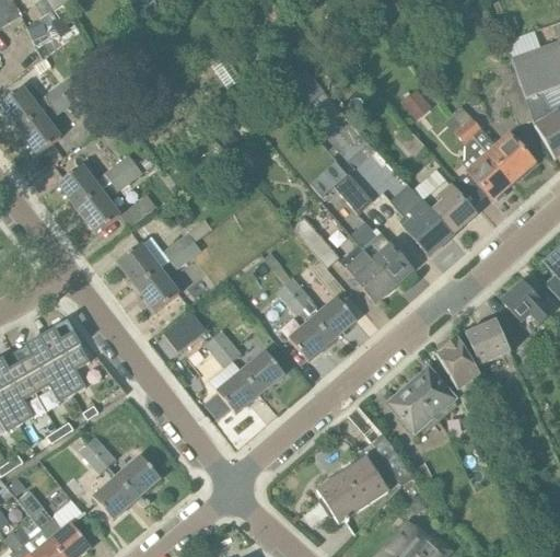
[(0,0),(0,7),(9,22),(20,15),(12,0),(0,0)]
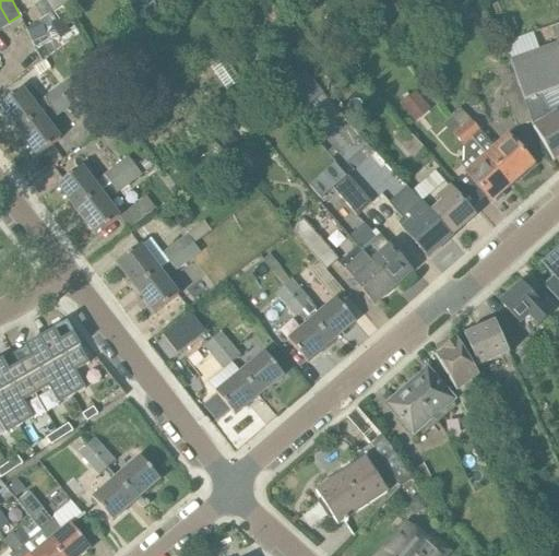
[(47,0),(52,10),(68,1),(67,0),(47,0)]
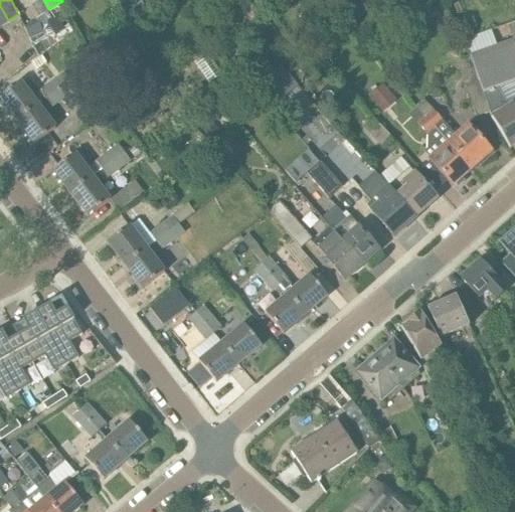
[(339,0),(334,4),(342,16),(363,0),(339,0)]
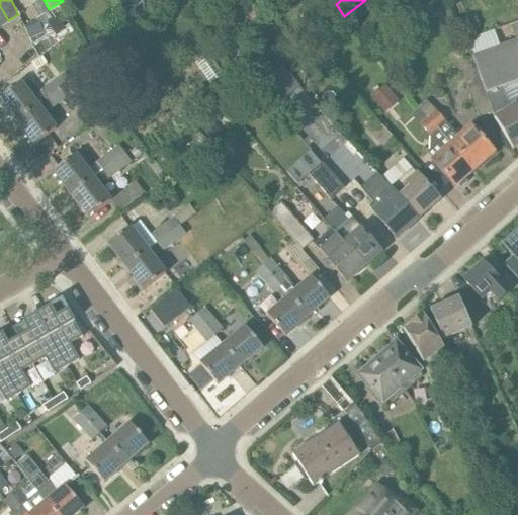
[(365,0),(344,16),(348,24),(373,6),(369,0),(365,0)]
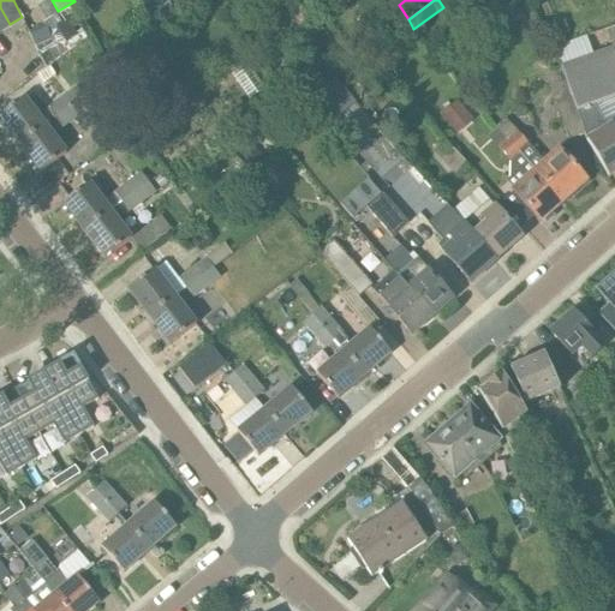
[(568,31),(563,17),(548,22),(553,36),(568,31)]
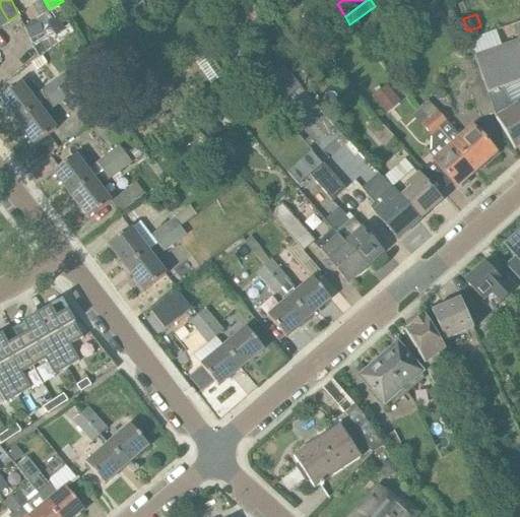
[(144,45),(134,29),(120,39),(130,54),(144,45)]
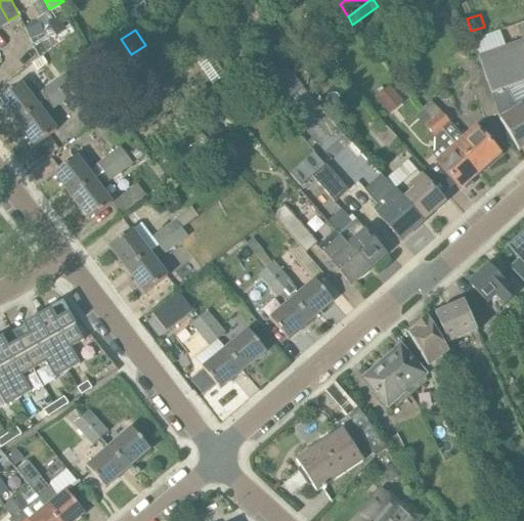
[(497,113),(500,120),(519,149),(523,146),(523,107),(522,104),(518,107),(507,87),(523,81),(523,37),(478,54),(483,69),(497,113)]
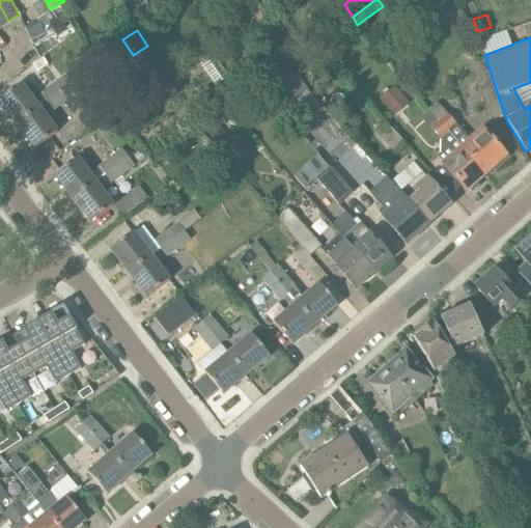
[(38,70),(43,66),(53,58),(48,52),(33,62),(38,70)]
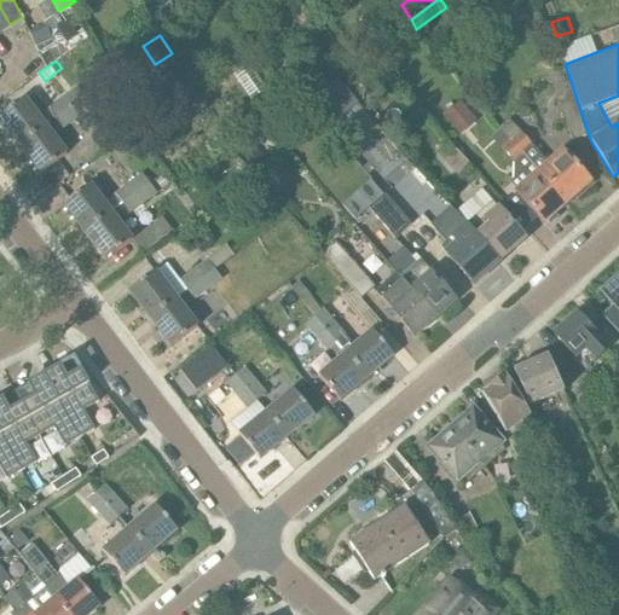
[(76,85),(39,112),(25,96),(0,114),(0,119),(19,144),(84,94),(84,96),(109,76),(102,65),(76,85)]
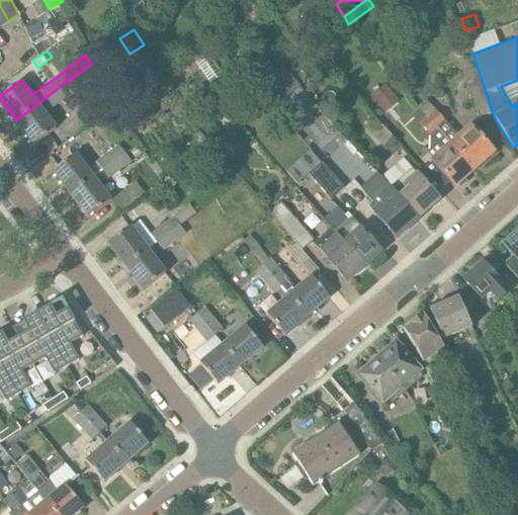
[(479,115),(492,111),(478,68),(466,80),(479,115)]
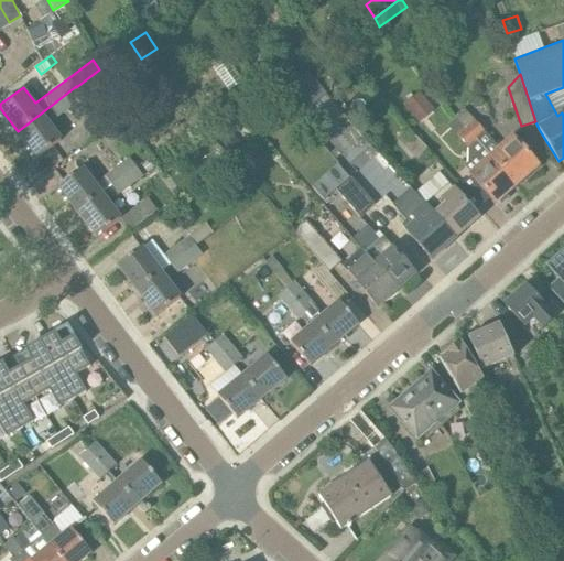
[(36,157),(61,138),(49,121),(83,96),(76,87),(76,86),(18,131),(36,157)]
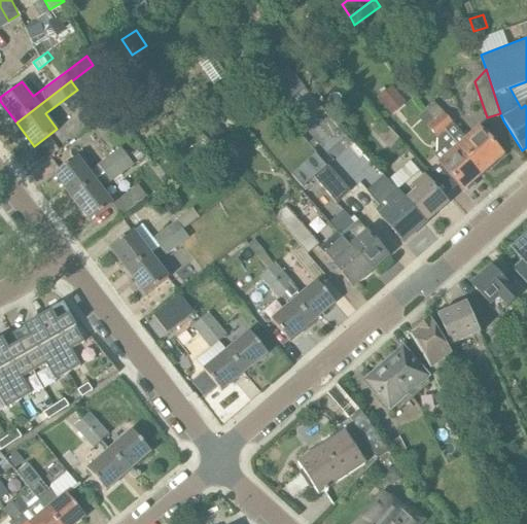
[(377,97),(391,113),(407,100),(392,83),(377,97)]
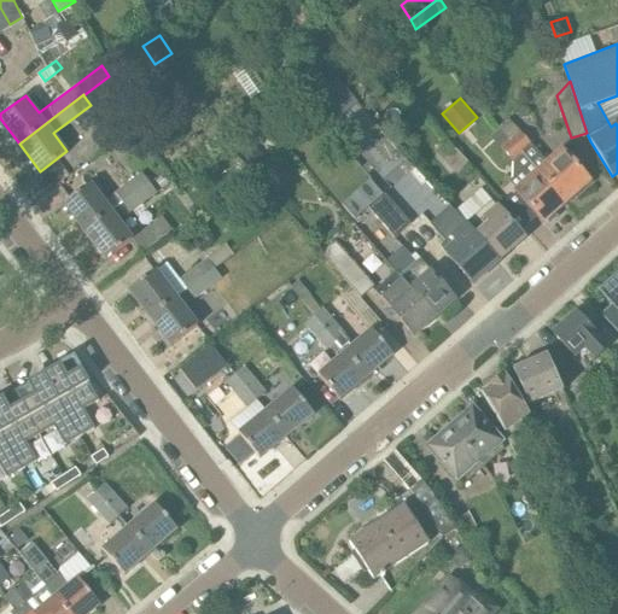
[(537,168),(565,200),(589,179),(561,147),(547,161),(507,116),(499,124),(500,127),(508,136),(523,152),(537,168)]
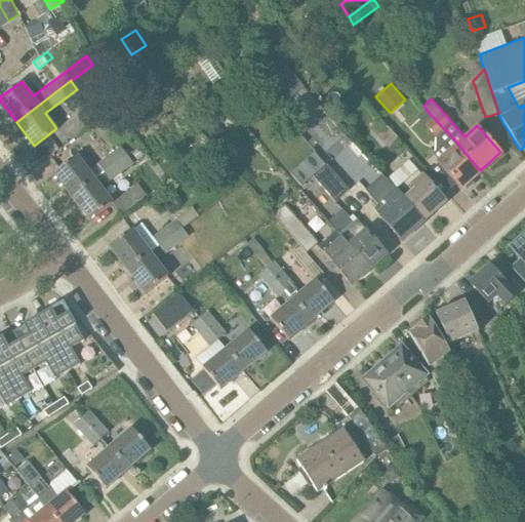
[(425,122),(432,116),(425,108),(417,114),(425,122)]
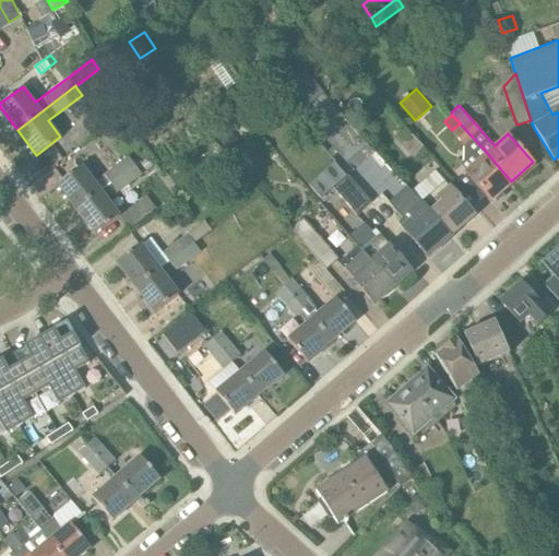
[(473,138),(460,123),(452,130),(464,145),(473,138)]
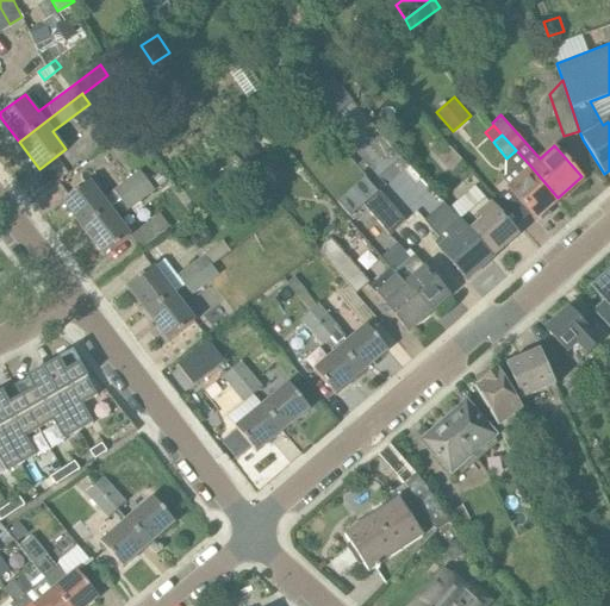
[(250,137),(236,148),(244,158),(259,147),(250,137)]
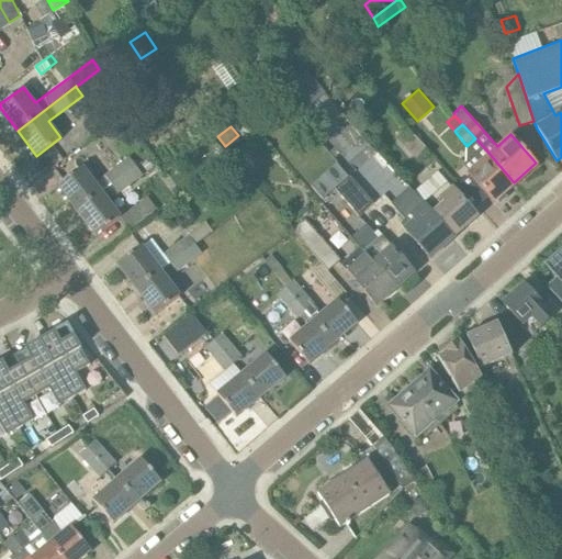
[(402,144),(418,161),(429,151),(413,133),(402,144)]
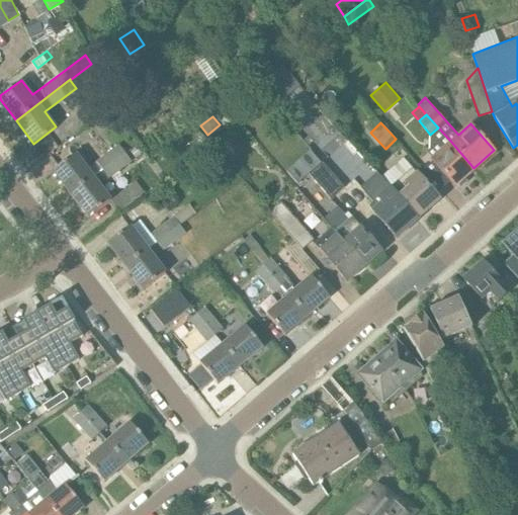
[(450,141),(431,159),(454,185),(473,168),(450,141)]
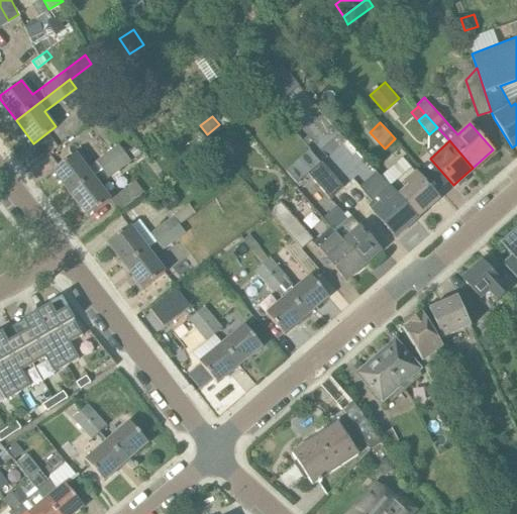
[(53,169),(71,192),(124,150),(118,142),(87,167),(76,151),(53,169)]
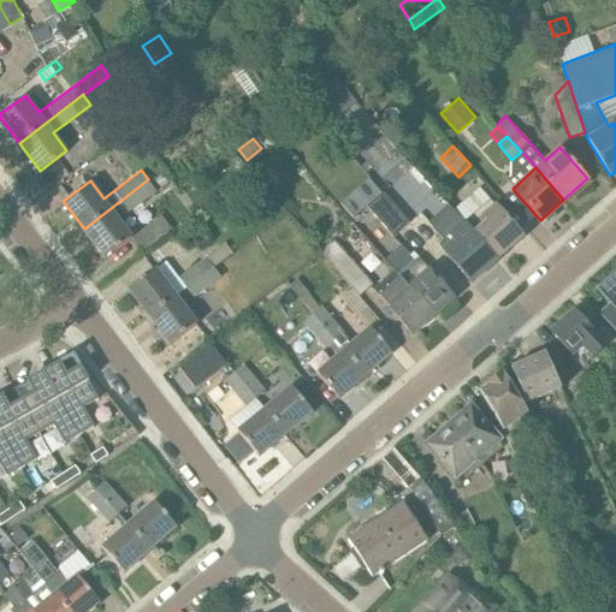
[(169,180),(164,172),(163,172),(155,178),(161,185),(169,180)]
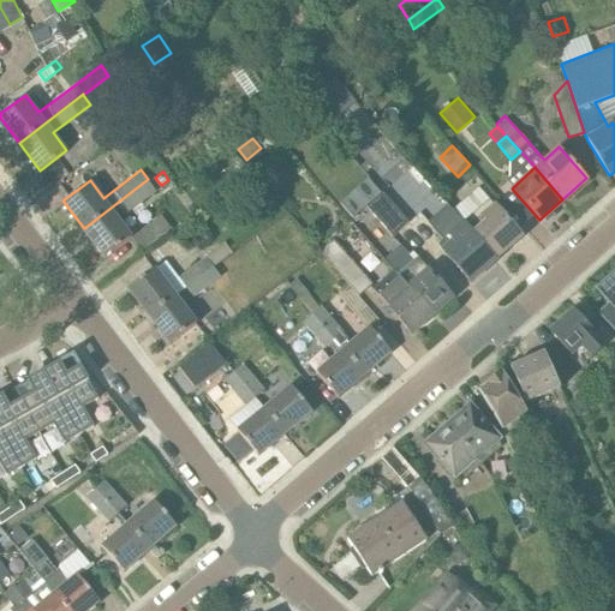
[(105,256),(132,235),(119,217),(155,189),(148,179),(84,228),(105,256)]
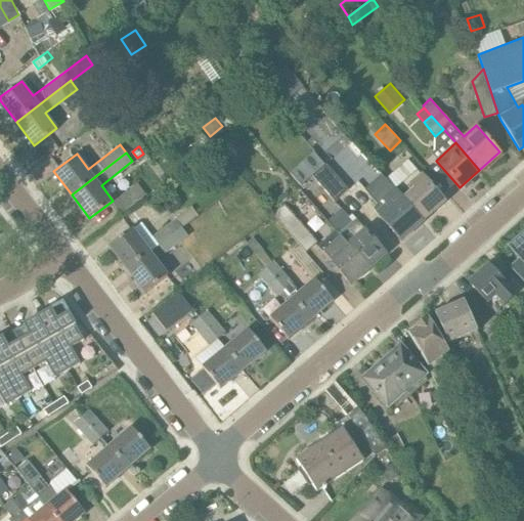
[(348,187),(326,161),(311,174),(334,200),(348,187)]
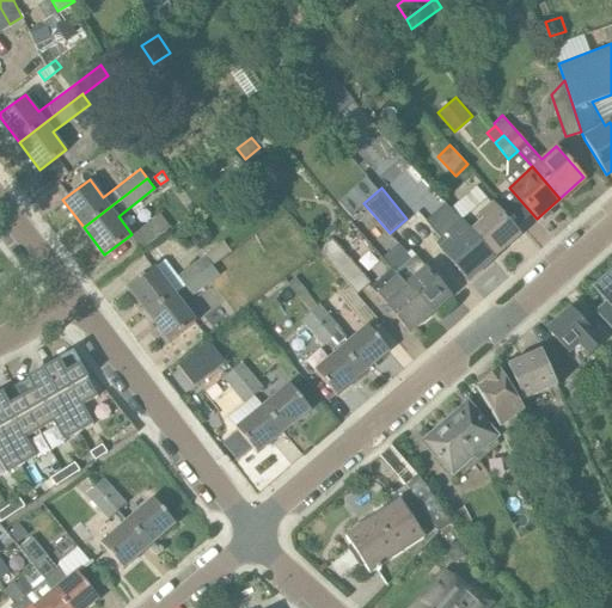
[(460,219),(494,257),(520,234),(487,197),(460,219)]
